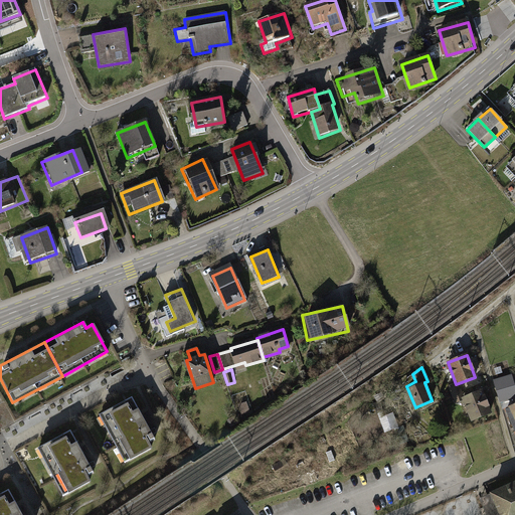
[(514,389),(511,376),(494,380),(500,401),(514,396),(514,389)]
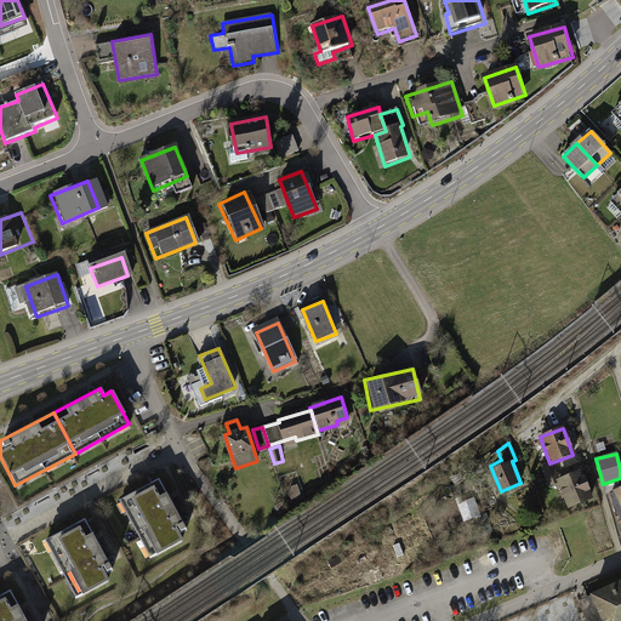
[(580,471),(558,480),(570,507),(592,497),(580,471)]
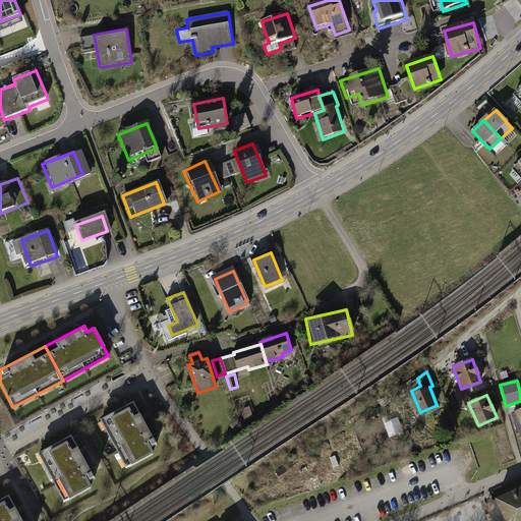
[(133,402),(105,416),(131,466),(153,454),(134,418),(140,415),(133,402)]
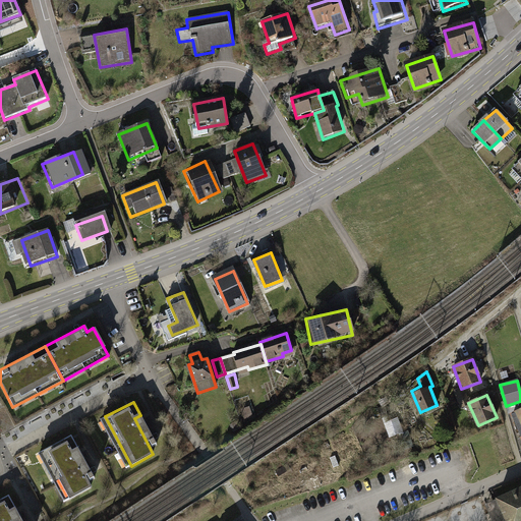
[(520,411),(512,415),(520,436),(520,440),(519,441),(520,444),(520,411)]
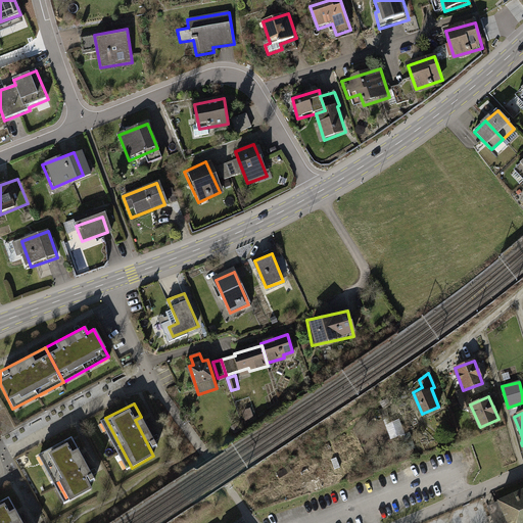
[(70,437),(42,452),(68,502),(91,489),(72,454),(78,450),(70,437)]
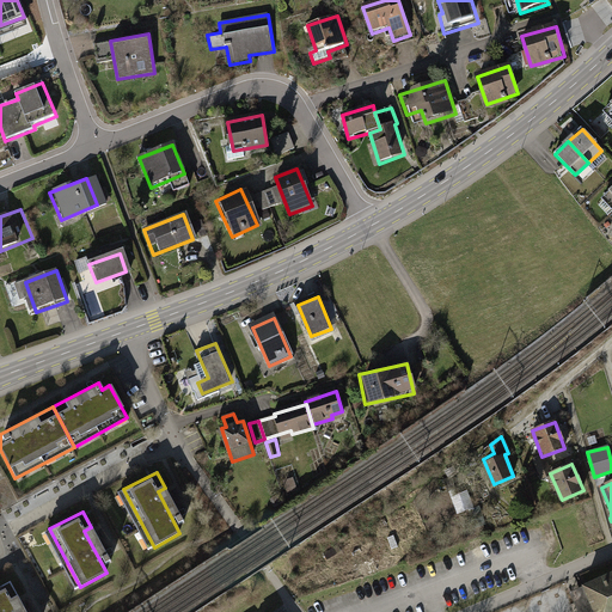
[(611,611),(611,575),(571,593),(579,611),(611,611)]
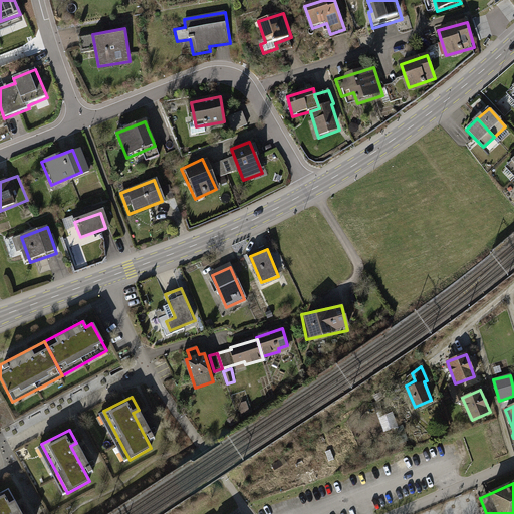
[(8,488),(0,492),(0,513),(13,513),(9,505),(15,502),(8,488)]
